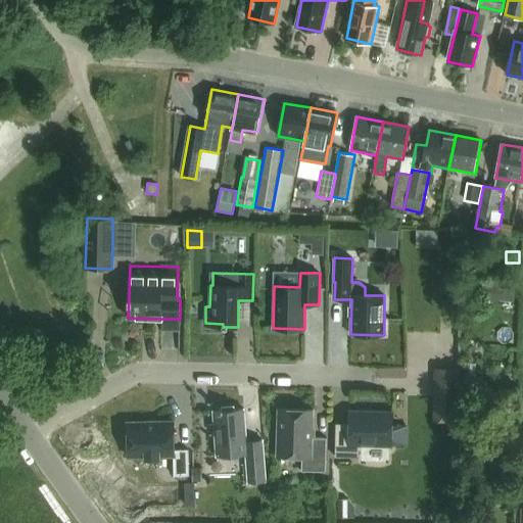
[(501,283),(501,295),(505,298),(514,298),(514,284),(501,283)]
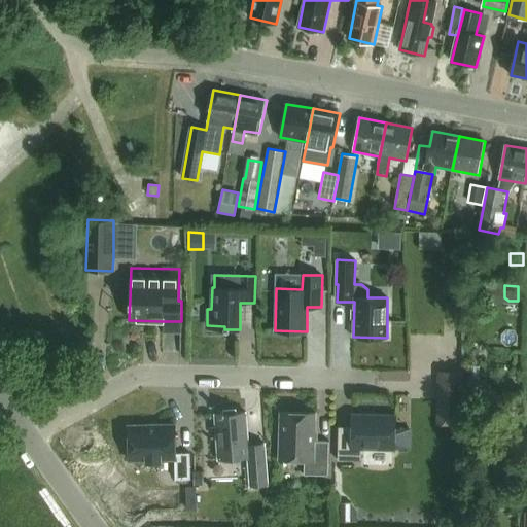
[(458,390),(436,389),(435,421),(458,422),(458,390)]
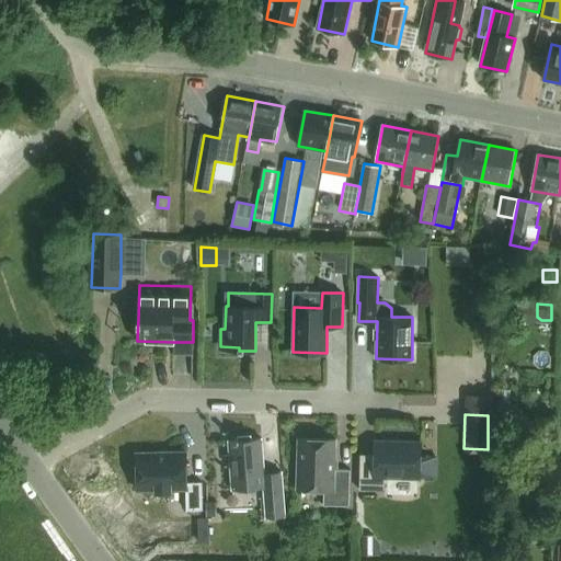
[(266,517),(285,516),(282,472),(264,473),(262,438),(229,441),(232,489),(264,487),(266,517)]
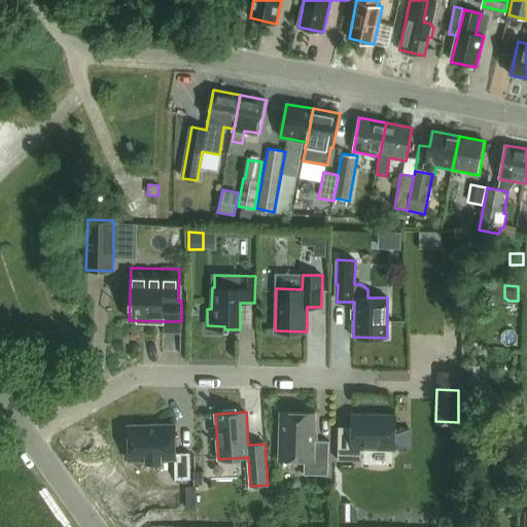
[(316,413),(281,412),(279,460),(305,460),(304,475),(328,476),(329,442),(315,442),(316,413)]
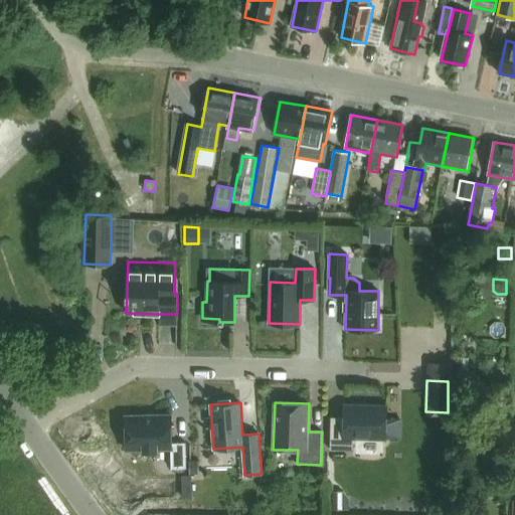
[(386,406),(344,405),(344,426),(331,425),(330,450),(354,451),(354,438),(386,438),(386,406)]
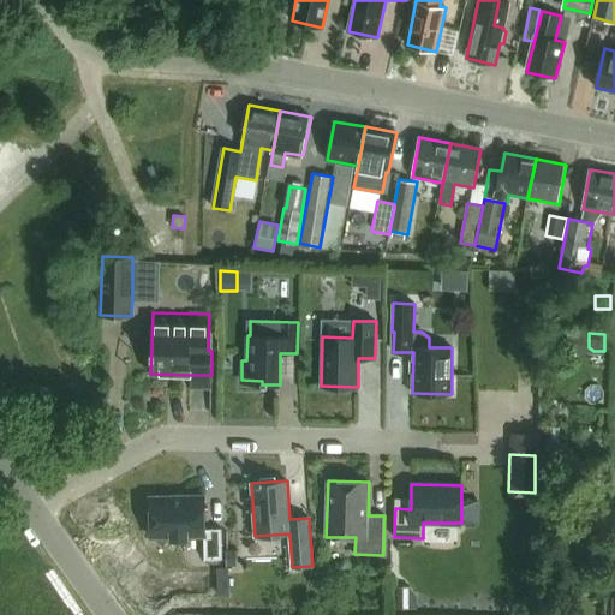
[(204,560),(222,560),(222,529),(206,530),(204,495),(150,496),(151,537),(171,537),(171,539),(189,539),(189,537),(204,536),(204,560)]
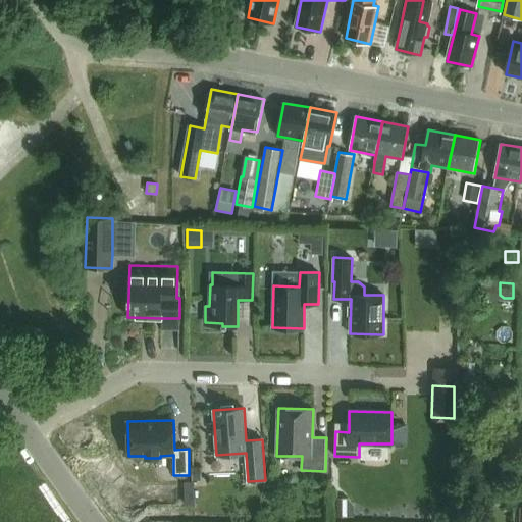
[(201,467),(192,467),(193,480),(201,480),(201,467)]
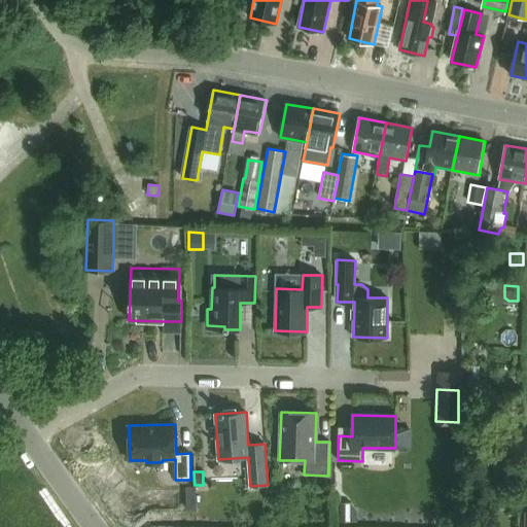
[(339,502),(339,522),(356,522),(356,511),(352,503),(339,502)]
